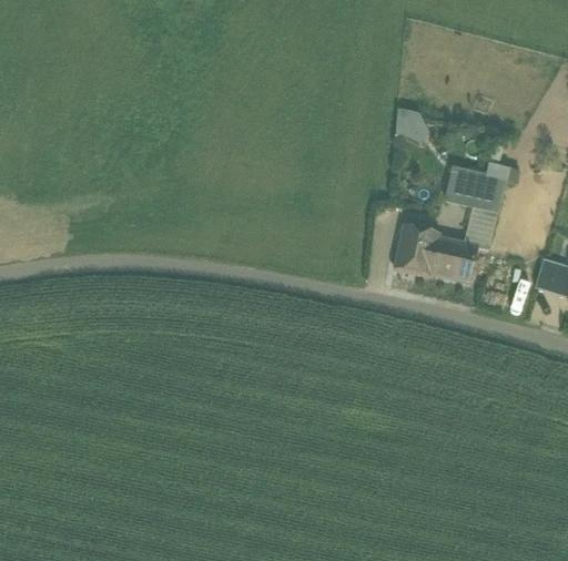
[(419,113),(396,106),(394,133),(407,136),(417,142),(429,132),(419,113)]
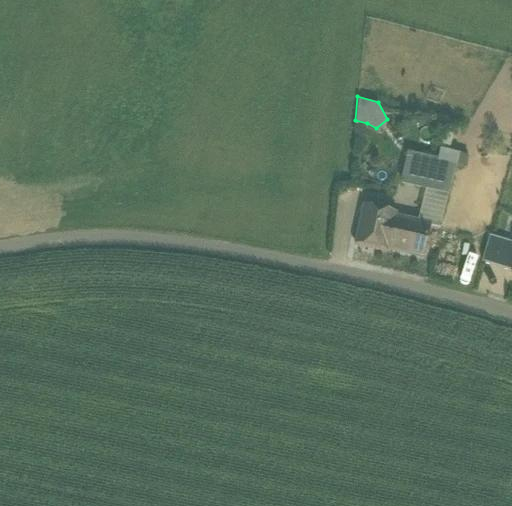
[(440,147),(437,158),(455,162),(458,151),(440,147)]
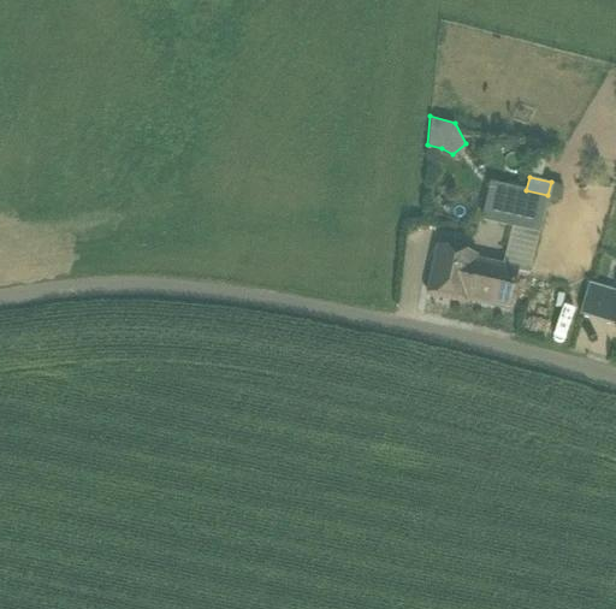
[(539,230),(548,195),(526,190),(490,182),(481,217),(513,224),(539,230)]
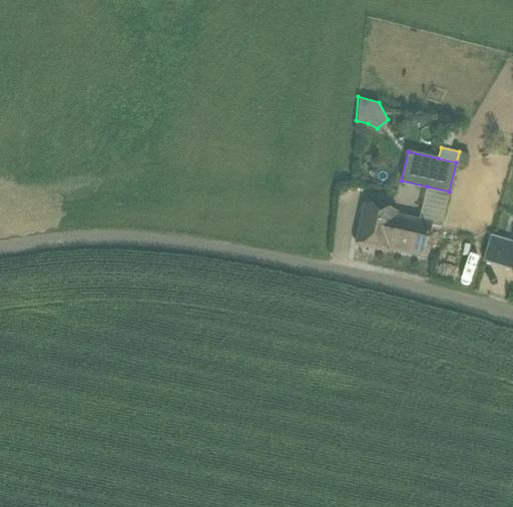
[(431,223),(431,224),(440,226),(449,191),(427,186),(418,220),(431,223)]
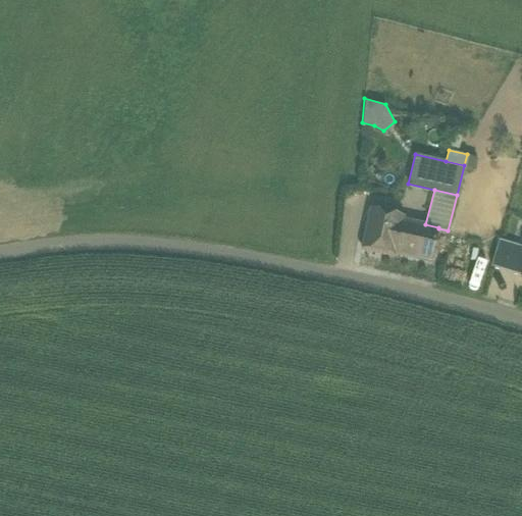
[(394,254),(395,251),(401,219),(402,214),(370,207),(362,247),(394,254)]
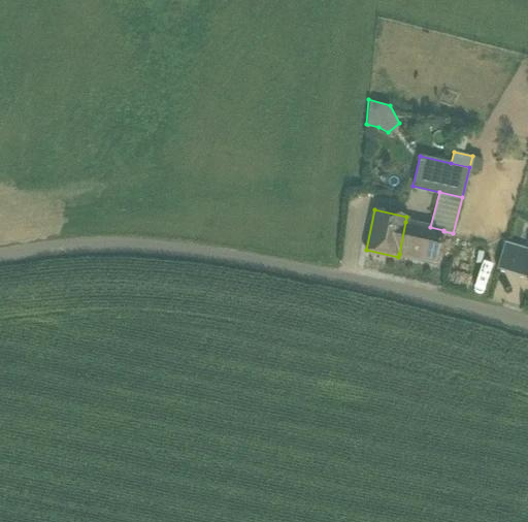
[(430,227),(405,222),(399,254),(436,262),(443,231),(443,230),(430,227)]
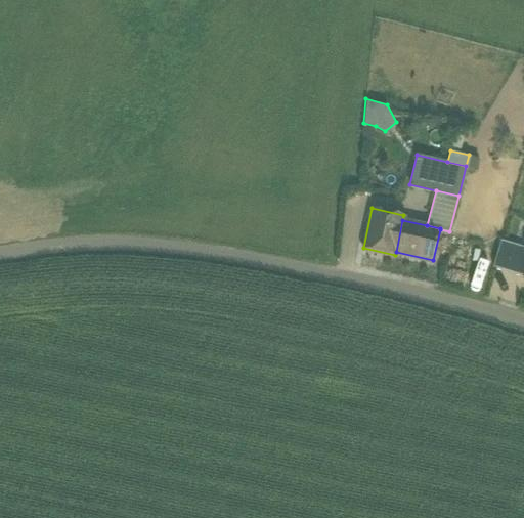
[(493,263),(517,270),(523,246),(500,239),(493,263)]
